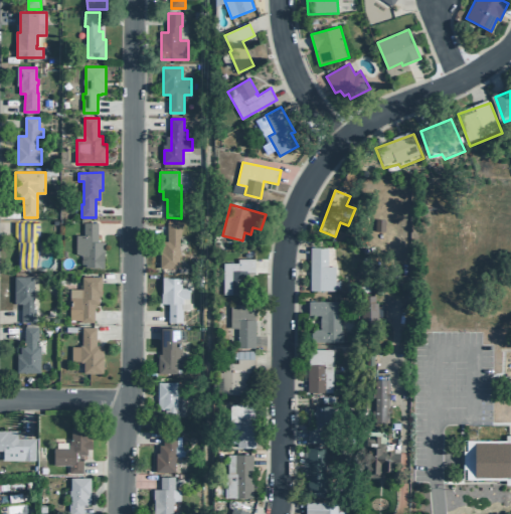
[(169,220),(169,243),(165,243),(165,252),(161,252),(161,269),(180,269),(180,255),(181,255),(181,250),(180,250),(180,236),(182,236),(182,223),(179,223),(179,220),(169,220)]
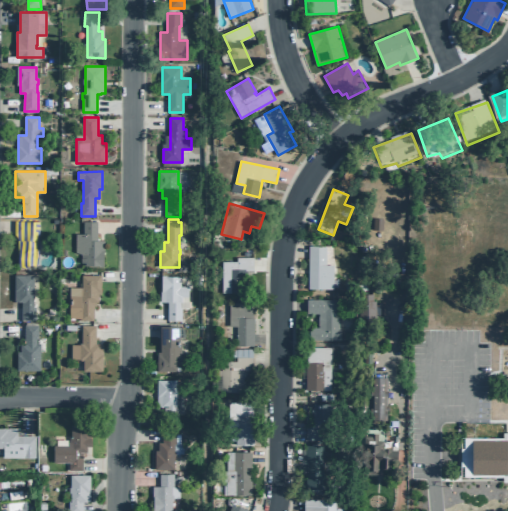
[(40,222),(16,222),(16,234),(26,234),(26,240),(20,240),(20,265),(38,265),(38,254),(39,254),(39,248),(38,248),(38,241),(40,241),(40,222)]
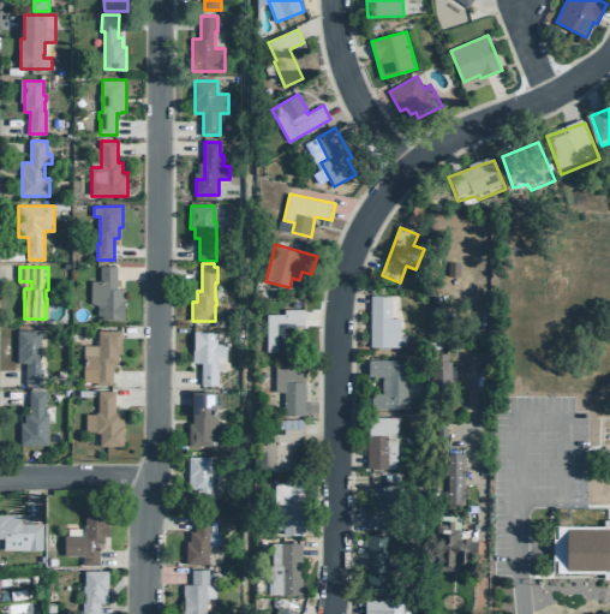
[(118,267),(101,267),(101,281),(93,281),(91,303),(99,305),(99,315),(103,315),(103,319),(125,319),(125,288),(118,288),(118,267)]
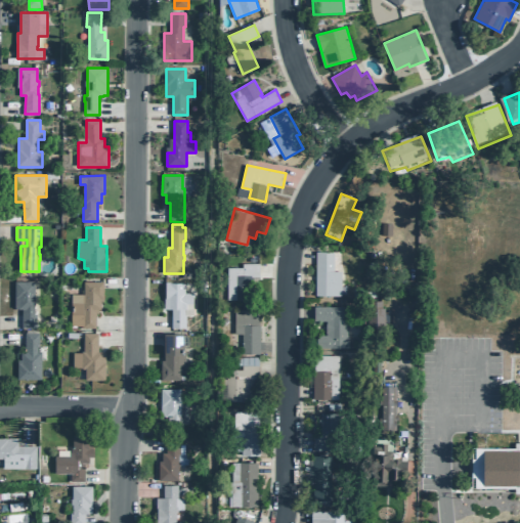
[(316,252),(316,296),(342,296),(342,271),(335,271),(335,252),(316,252)]
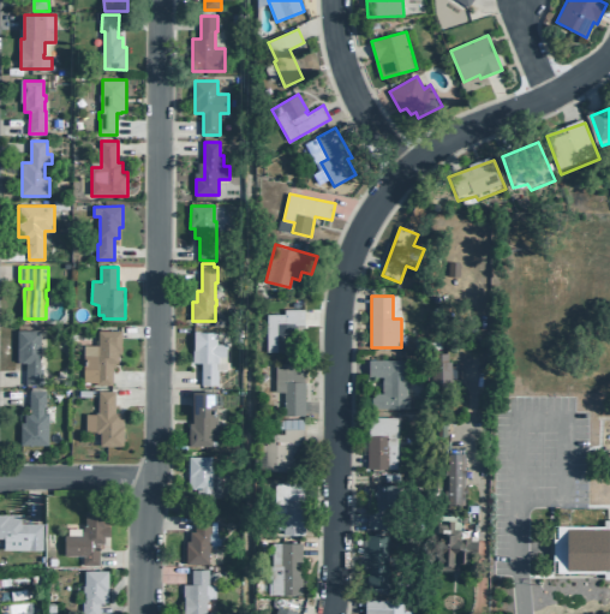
[(305,309),(286,309),(286,315),(268,315),(268,352),(295,352),(295,326),(305,326),(305,309)]
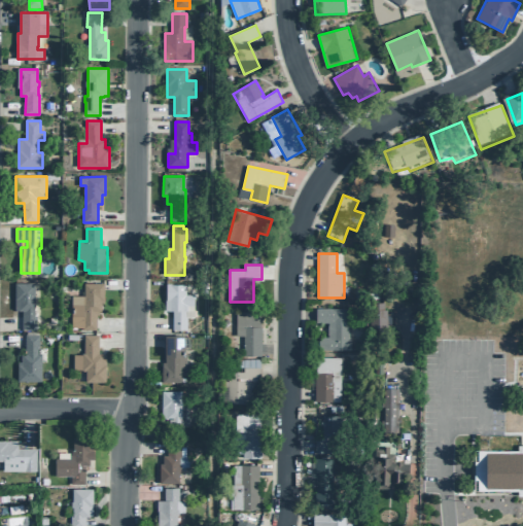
[(15,283),(15,311),(23,311),(23,329),(37,329),(37,316),(35,316),(35,302),(37,302),(37,295),(35,295),(36,283),(15,283)]
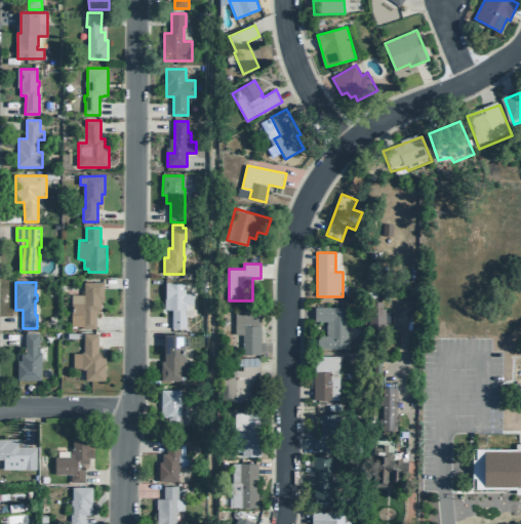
[(105,282),(84,282),(84,294),(72,294),(72,326),(83,326),(83,328),(96,328),(96,314),(99,314),(98,310),(102,310),(102,301),(105,301),(105,282)]
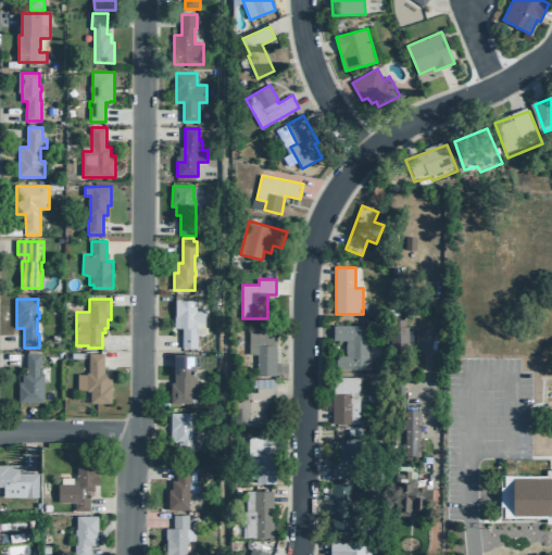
[(197,300),(176,300),(176,328),(184,328),(184,348),(198,348),(198,335),(205,335),(205,311),(197,311),(197,300)]
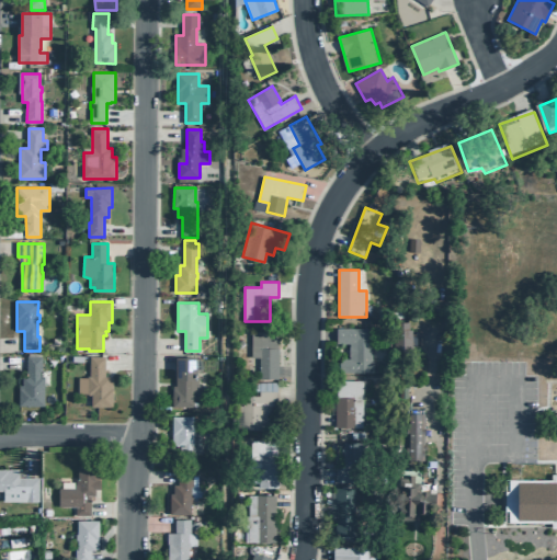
[(338,328),(373,329),(372,360),(374,360),(374,373),(340,373),(340,358),(350,360),(350,344),(338,343),(338,328)]
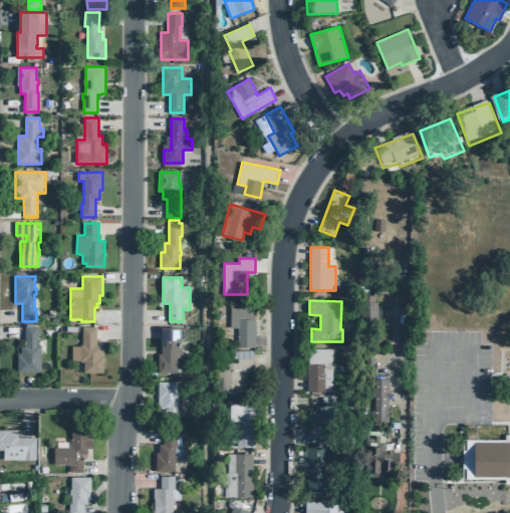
[(231,304),(231,327),(232,327),(232,339),(238,339),(238,346),(255,346),(255,320),(254,320),(254,304),(231,304)]
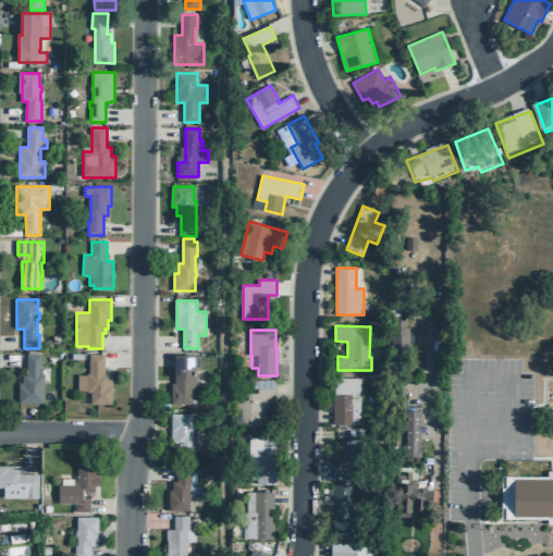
[(45,404),(20,403),(20,382),(23,382),(23,375),(27,375),(28,354),(42,354),(42,368),(40,368),(40,373),(45,373),(45,404)]
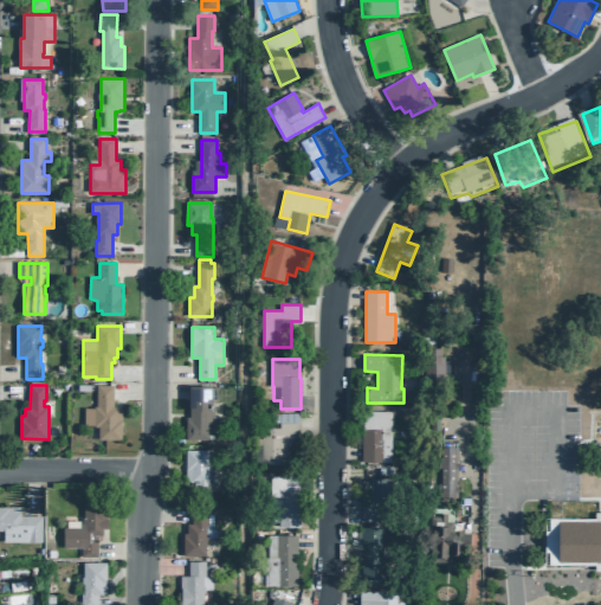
[(98,386),(98,406),(95,406),(95,409),(85,409),(85,425),(99,425),(99,439),(122,439),(123,409),(120,409),(120,407),(114,407),(114,386),(98,386)]
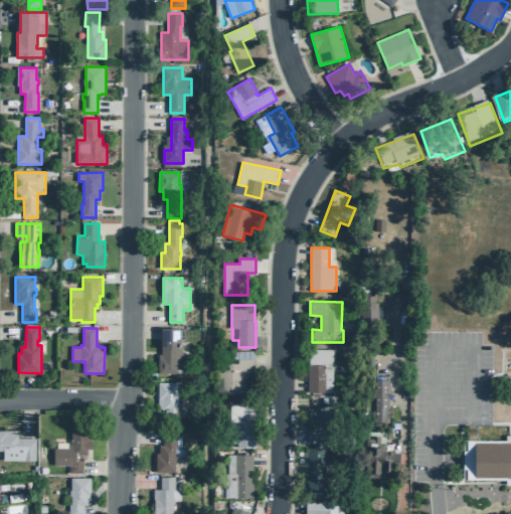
[(180,328),(180,348),(183,348),(183,366),(178,366),(178,373),(159,373),(159,355),(162,355),(162,328),(180,328)]
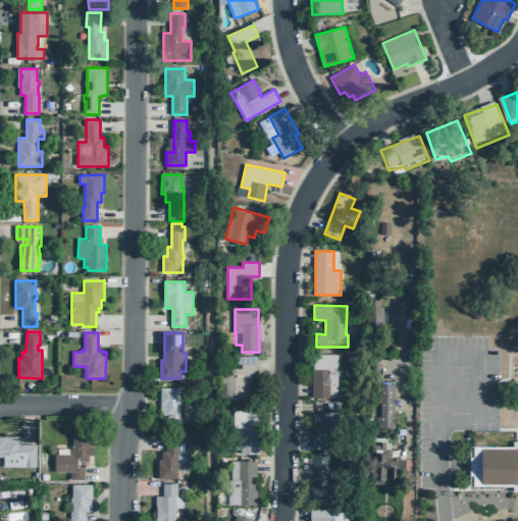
[(338,354),(338,398),(313,398),(313,354),(338,354)]
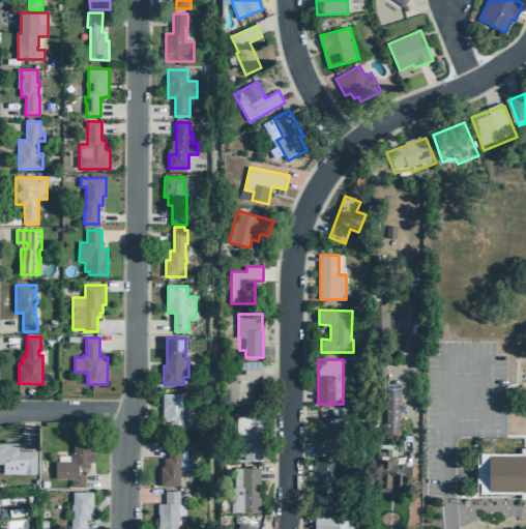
[(263,369),(263,390),(255,390),(255,406),(230,406),(230,388),(222,388),(222,374),(245,374),(245,369),(263,369)]
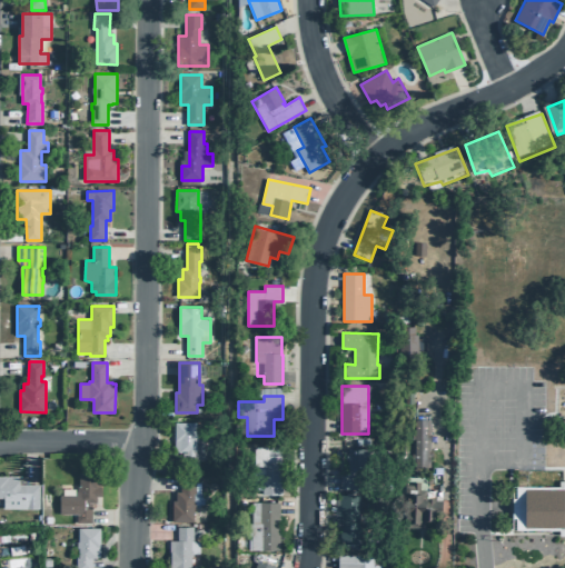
[(416,416),(415,464),(430,464),(430,416),(416,416)]
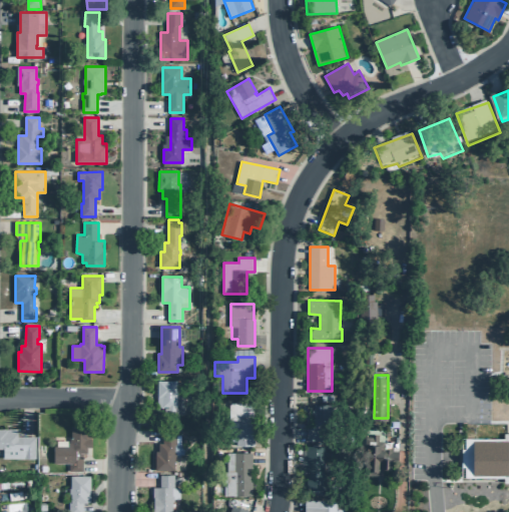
[(184,415),(184,395),(177,395),(177,381),(158,381),(157,408),(164,408),(164,415),(184,415)]
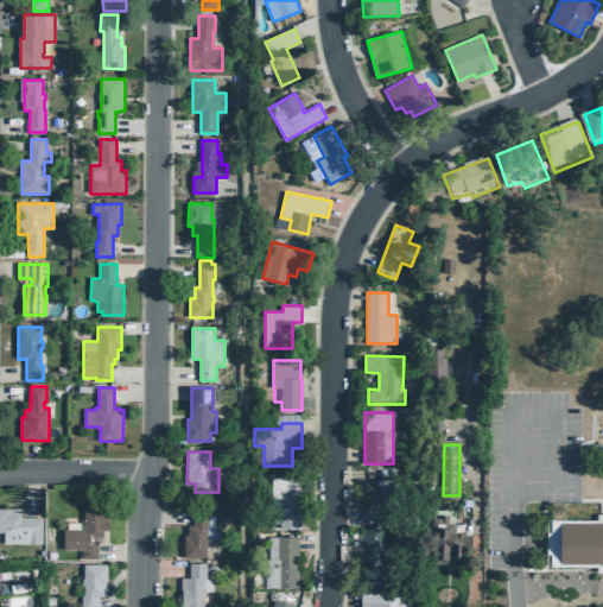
[(272,478),(272,505),(280,505),(280,528),(300,529),(302,478),(272,478)]
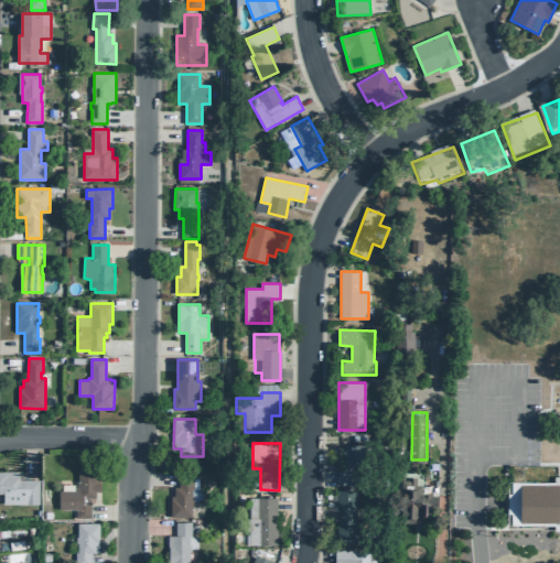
[(338,485),(338,471),(346,471),(346,445),(372,445),(372,485),(338,485)]
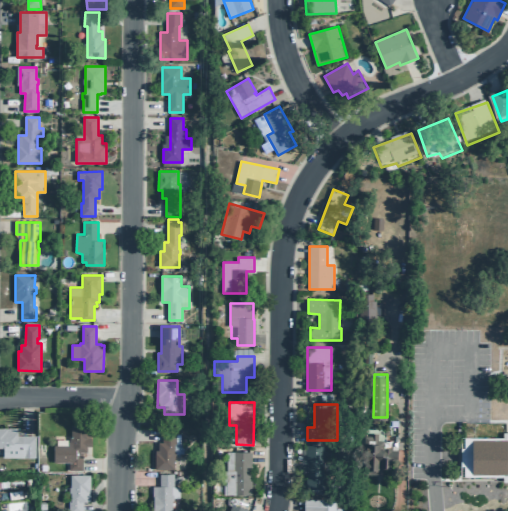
[(84,470),(83,452),(88,452),(87,447),(92,446),(91,425),(72,425),(72,437),(70,437),(70,443),(69,443),(69,440),(58,440),(58,446),(55,446),(55,463),(69,462),(69,471),(84,470)]
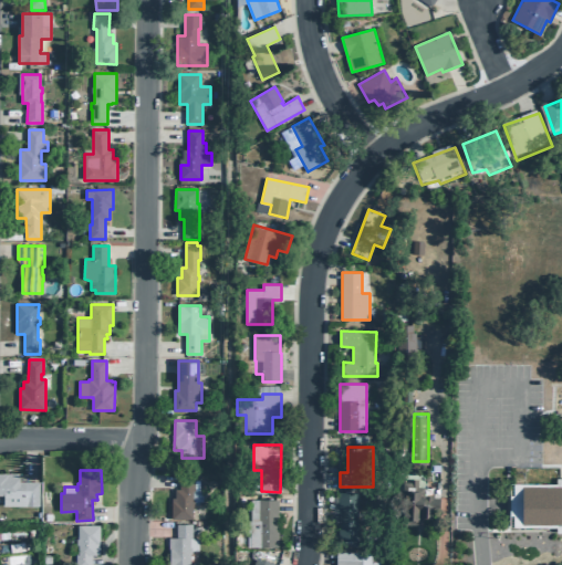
[(40,482),(40,505),(4,505),(4,497),(0,495),(0,473),(20,474),(20,482),(40,482)]
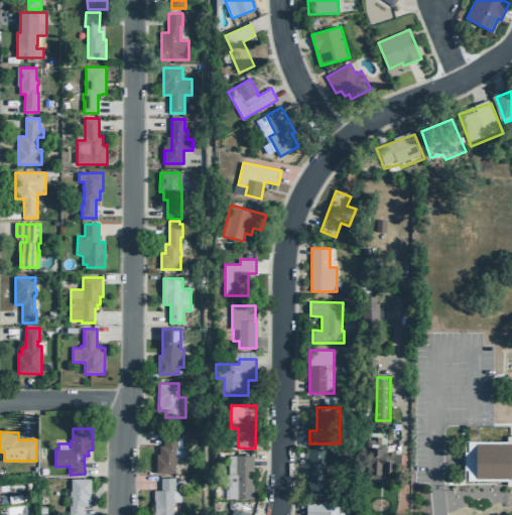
[(369,431),(367,479),(385,480),(385,472),(389,472),(390,461),(400,462),(401,440),(391,440),(391,432),(369,431)]
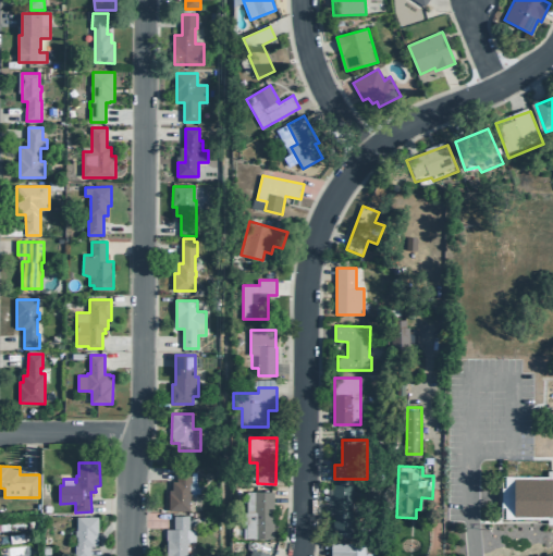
[(191,510),(169,510),(169,490),(171,490),(171,482),(177,482),(177,469),(192,469),(192,482),(200,482),(200,494),(192,494),(192,497),(189,497),(191,510)]
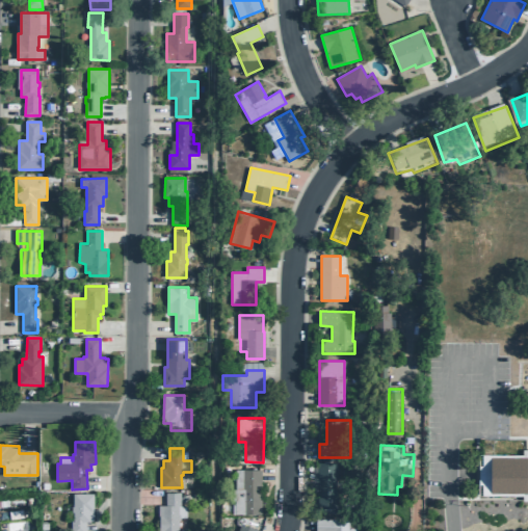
[(479,496),(479,454),(524,455),(524,450),(527,450),(527,501),(524,501),(524,496),(479,496)]
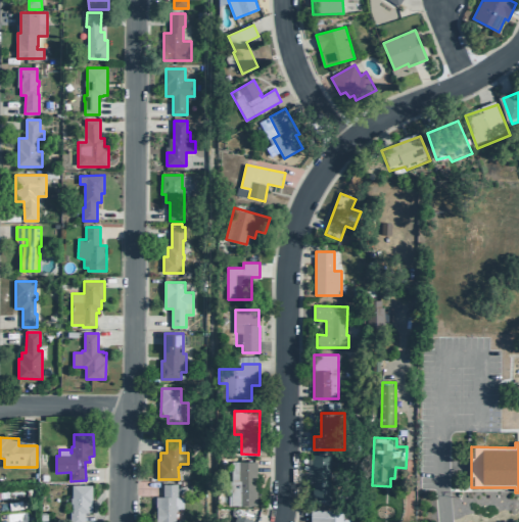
[(313,455),(330,456),(330,471),(313,470),(313,455)]
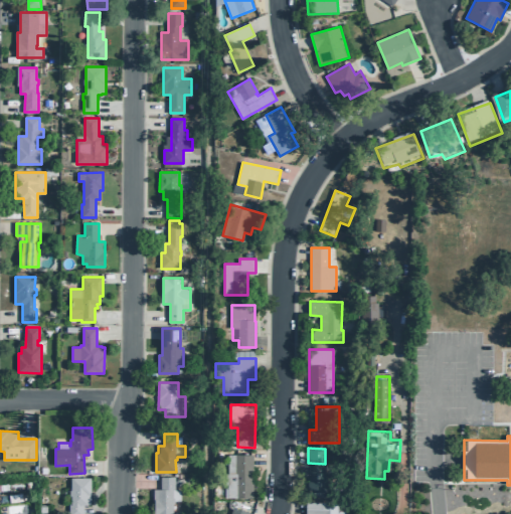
[(253,455),(228,455),(228,497),(253,497),(253,455)]
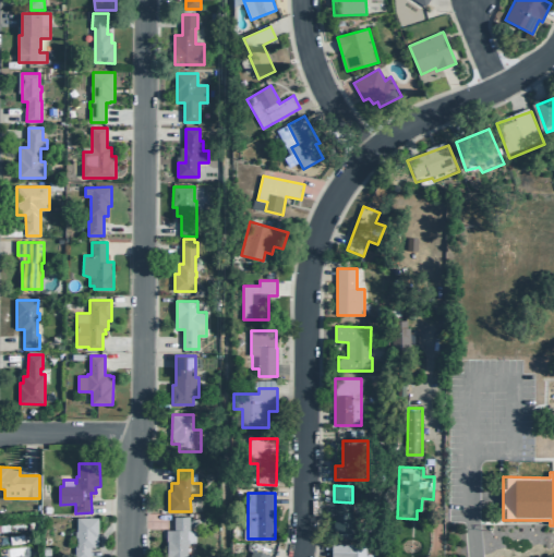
[(168,556),(168,542),(167,542),(167,530),(175,530),(175,517),(191,517),(191,530),(195,530),(195,543),(190,543),(190,546),(188,546),(188,556),(168,556)]
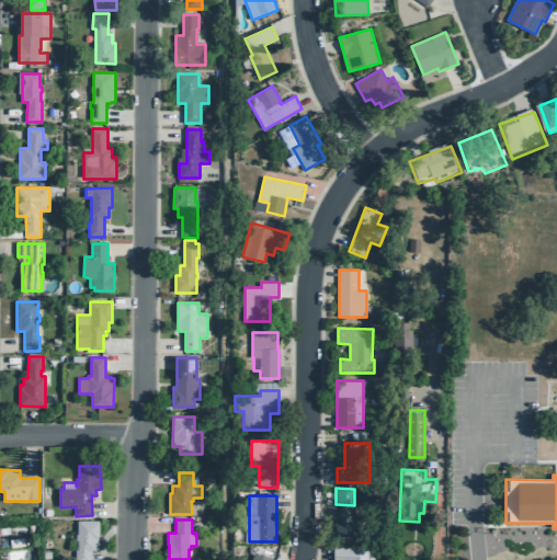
[(100,521),(79,521),(79,548),(77,549),(77,559),(92,559),(92,550),(97,550),(97,549),(100,549),(100,521)]
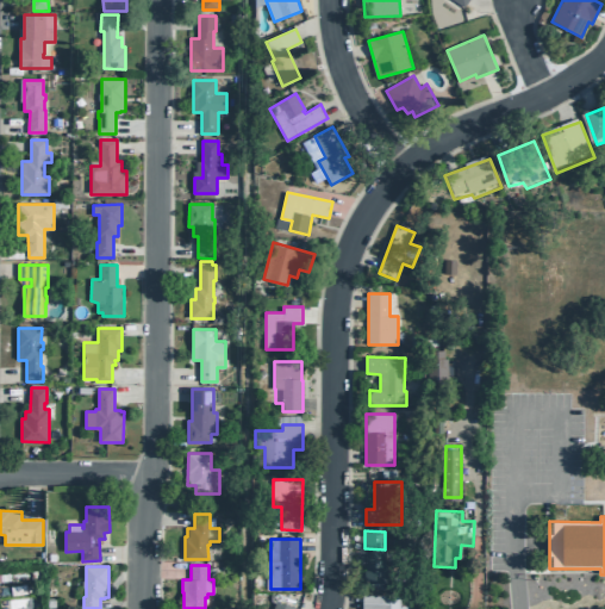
[(293,608),(299,594),(273,592),(270,601),(276,602),(274,608),(293,608)]
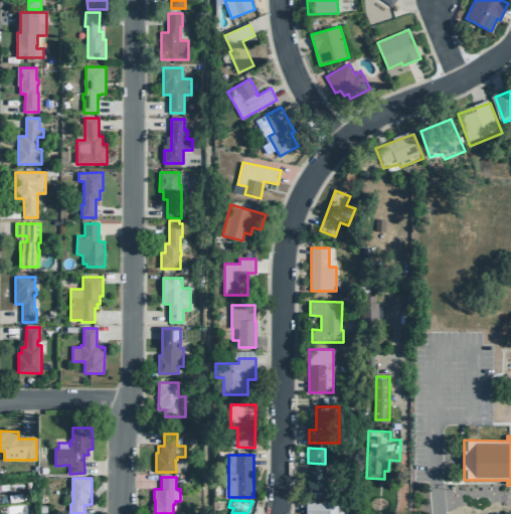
[(345,513),(346,503),(307,503),(307,513),(345,513)]
